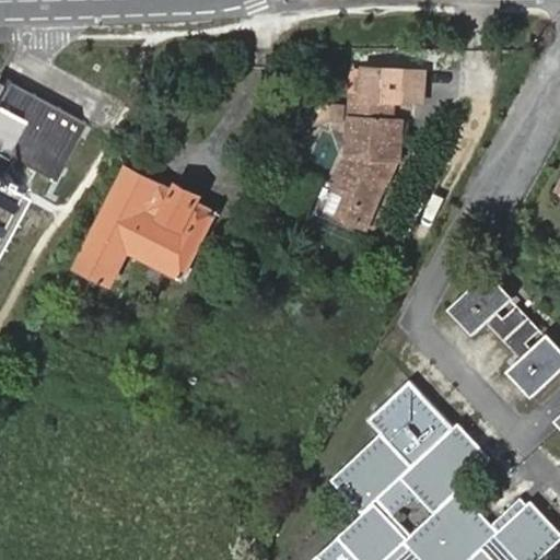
[(365,69),(363,96),(397,97),(408,98),(409,71),(365,69)]
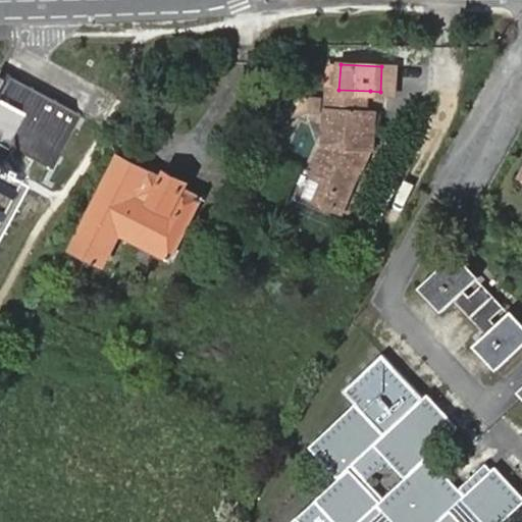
[(9,74),(0,90),(0,136),(51,164),(79,112),(9,74)]
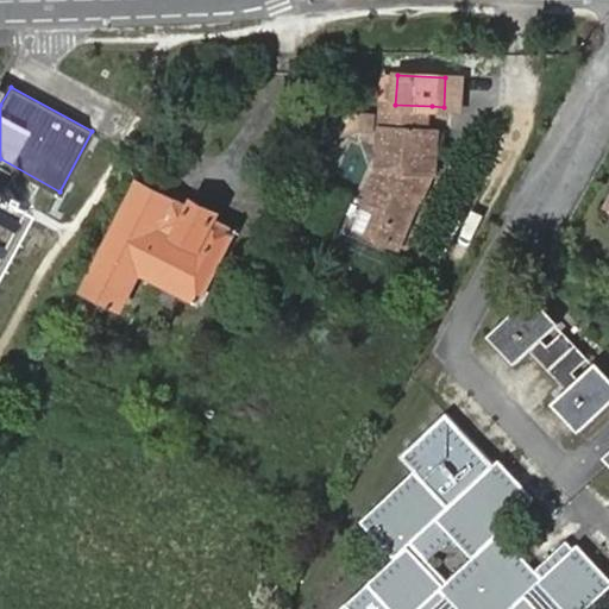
[(431,177),(438,177),(441,133),(429,132),(432,106),(395,105),(384,104),(380,175),(355,227),(388,244),(395,228),(406,232),(419,202),(431,177)]
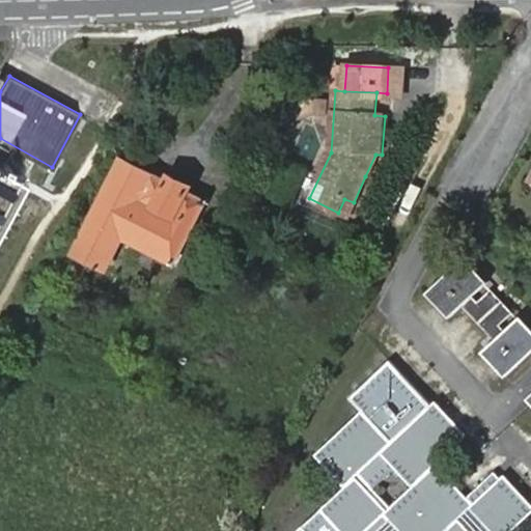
[(371,179),(382,155),(375,155),(365,176),(371,179)]
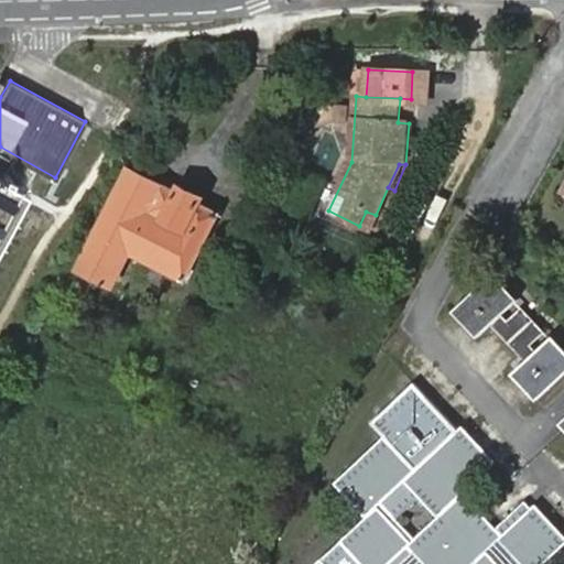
[(96,237),(130,253),(144,260),(139,271),(161,282),(167,272),(186,280),(218,215),(202,206),(206,198),(182,186),(177,194),(131,171),(96,237)]
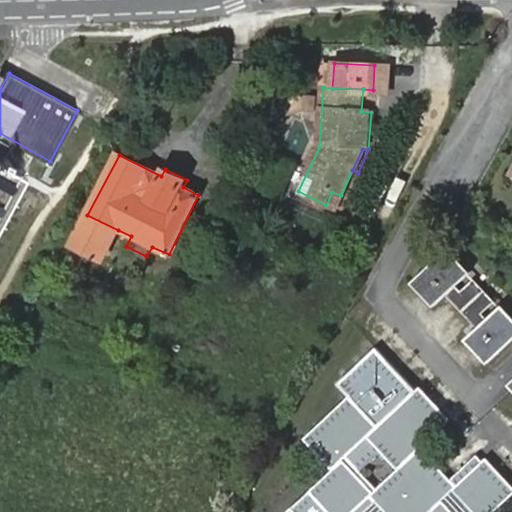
[(0,206),(20,170),(0,159),(0,206)]
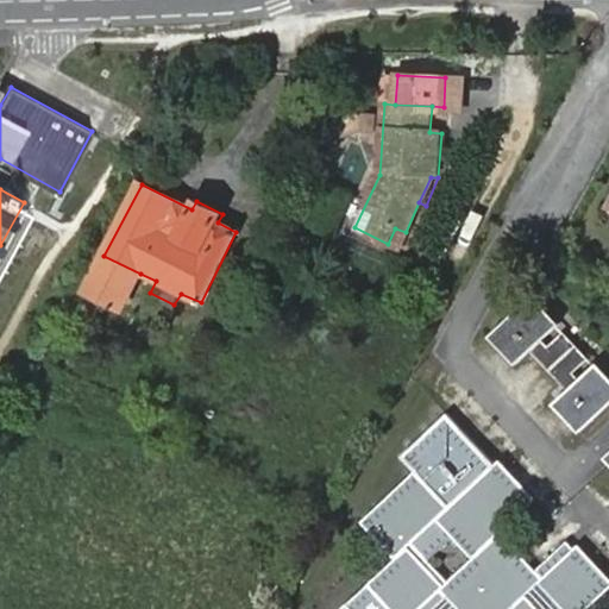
[(395,228),(388,244),(399,250),(406,232),(395,228)]
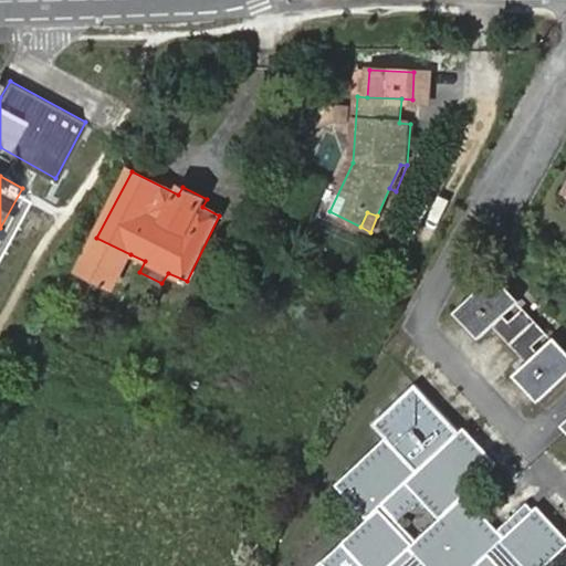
[(114,286),(130,254),(96,238),(81,270),(114,286)]
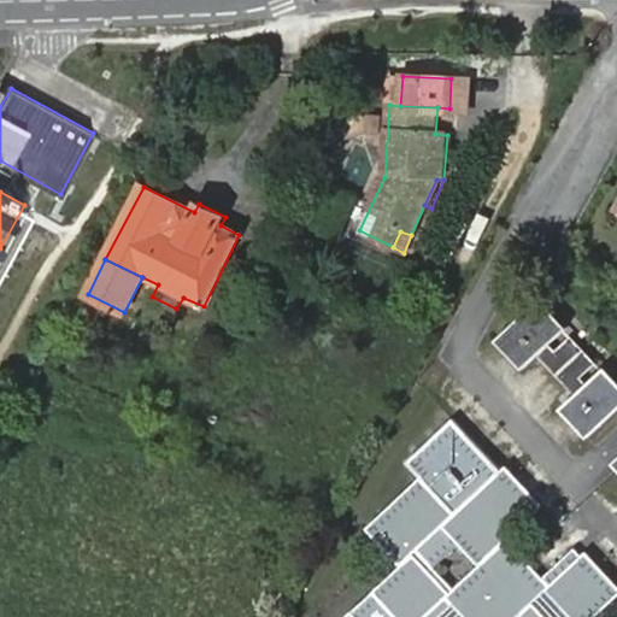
[(527,365),(568,328),(542,300),(501,338),(527,365)]
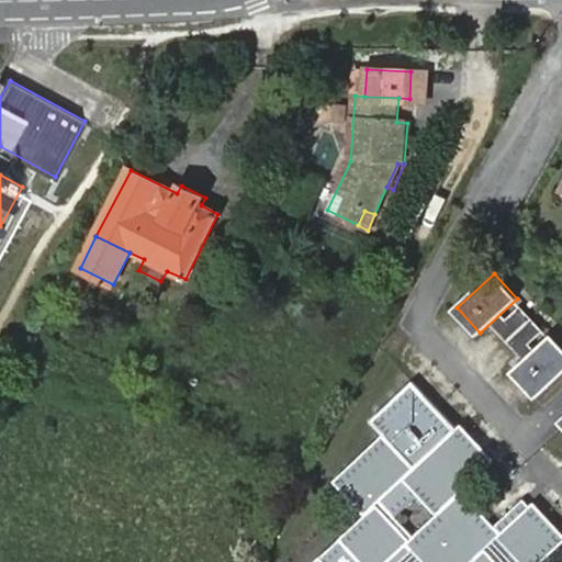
[(518,352),(542,329),(521,307),(497,330),(518,352)]
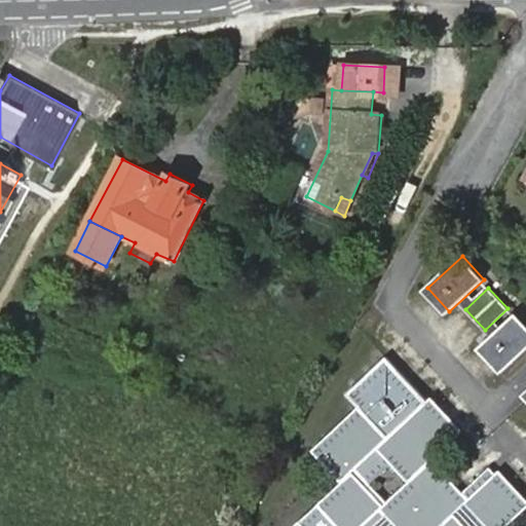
[(502,370),(525,348),(525,326),(516,315),(481,346),(502,370)]
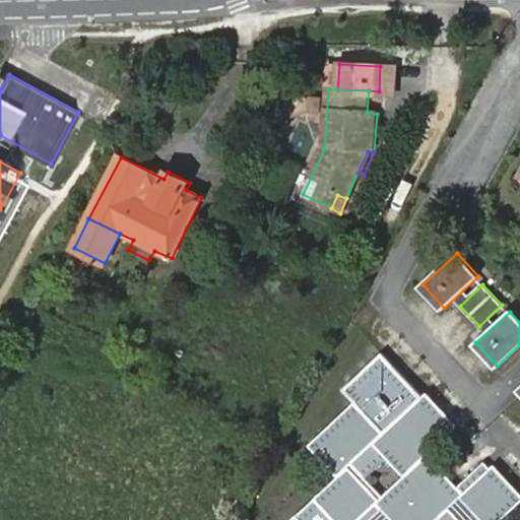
[(385,433),(424,397),(383,353),(344,389),(360,406),(385,433)]
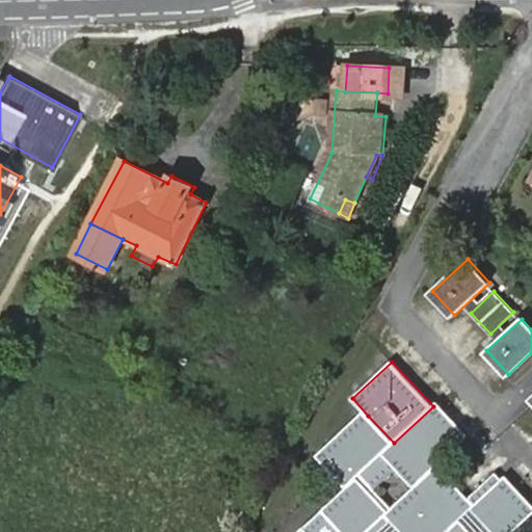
[(437,466),(463,441),(433,406),(394,443),(368,416),(320,459),(346,487),(326,506),(349,531),(302,531),(301,530),(299,531),(379,531),(391,522),(400,531),(462,531),(456,526),(473,510),(494,531),(511,531),(531,512),(531,510),(496,473),(468,497),(437,466)]
